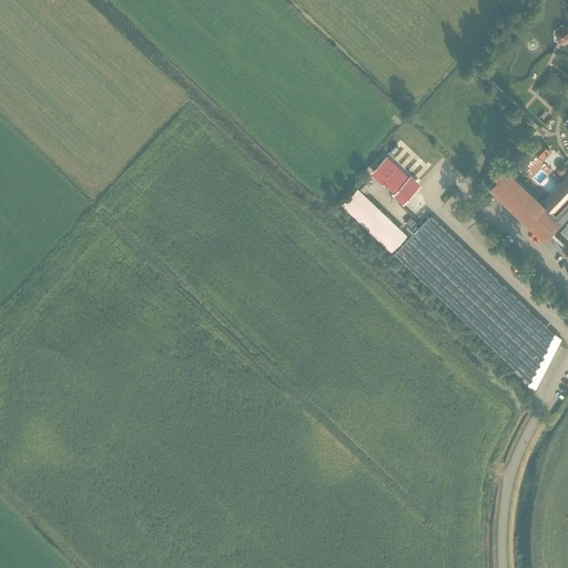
[(529,111),(526,117),(534,121),(536,115),(529,111)]
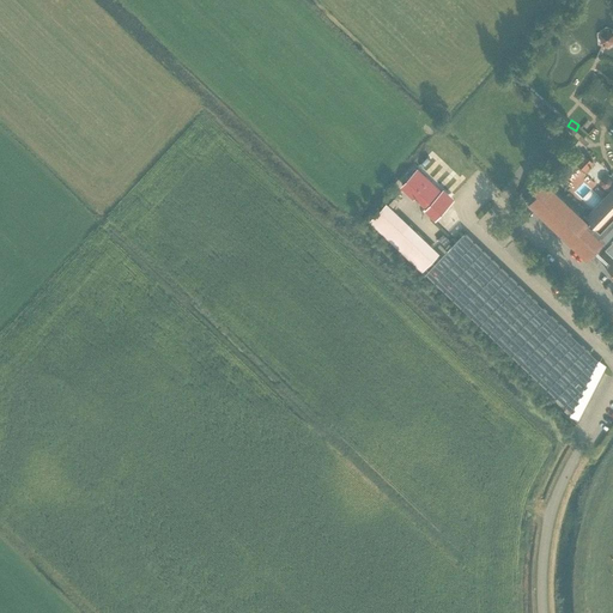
[(592,169),(600,158),(587,147),(578,157),(592,169)]
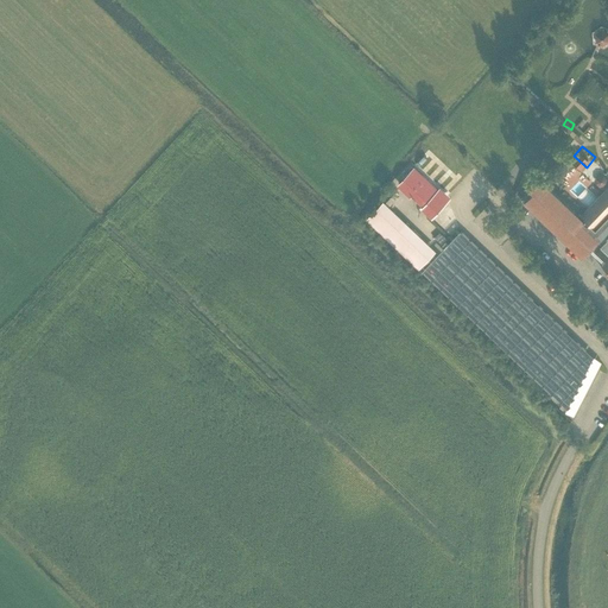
[(438,189),(415,165),(397,184),(409,195),(411,194),(423,204),(422,207),(431,216),(450,196),(441,187),(438,189)]
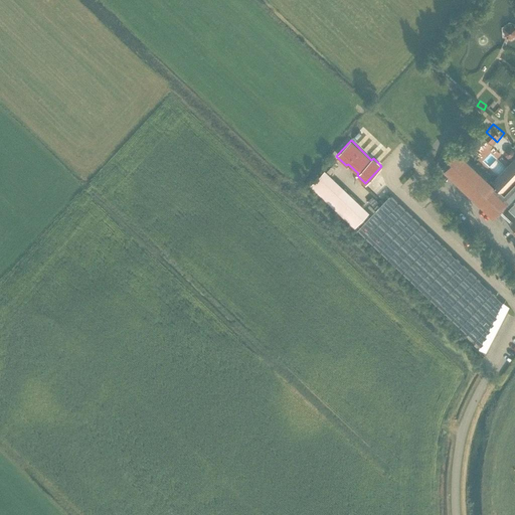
[(514,158),(492,182),(456,149),(431,176),(436,181),(446,170),(514,234),(514,158)]
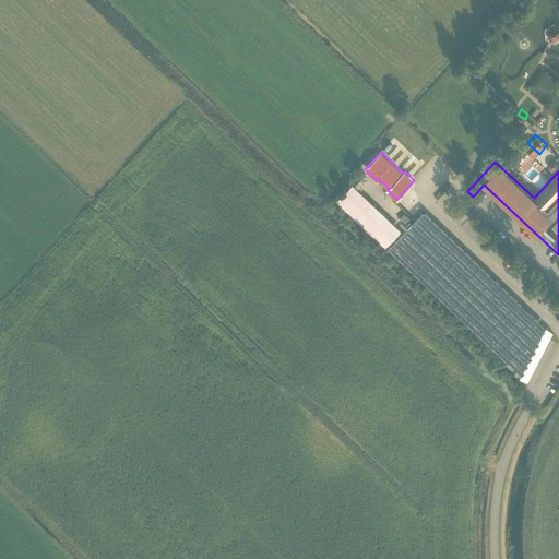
[(401,233),(352,187),(336,203),(384,249),(401,233)]
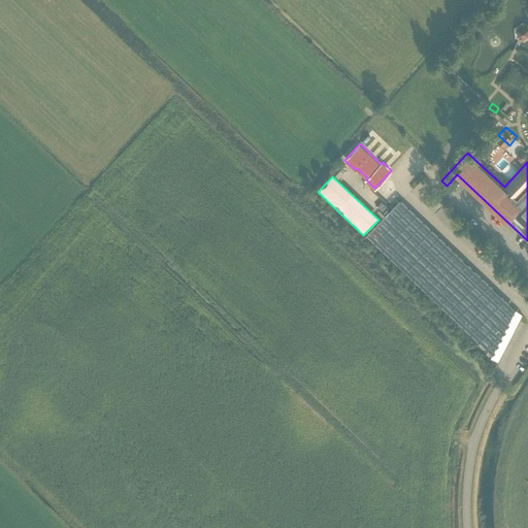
[(376,233),(395,252),(401,245),(384,227),(376,233)]
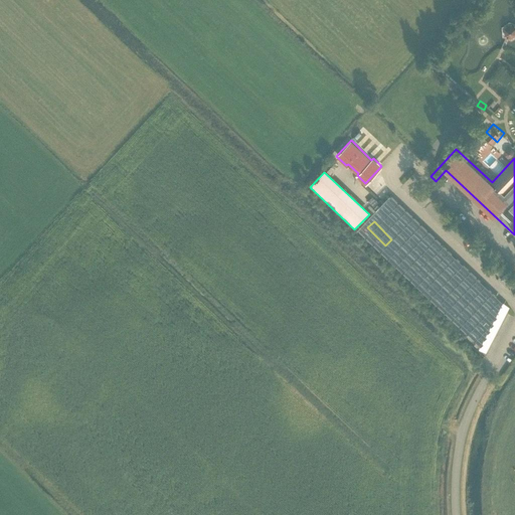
[(478,334),(475,341),(484,345),(487,338),(478,334)]
